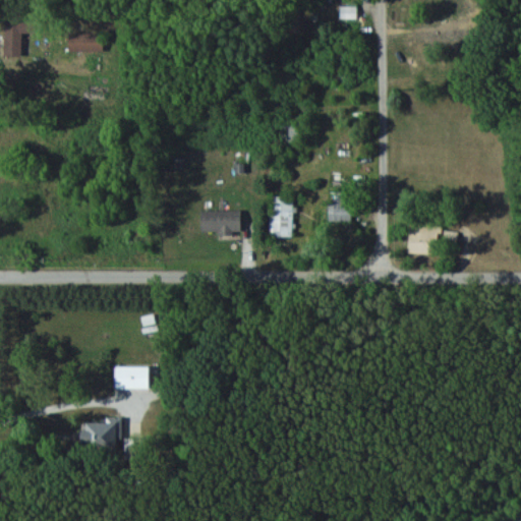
[(359,18),(359,6),(340,6),(340,18),(359,18)]
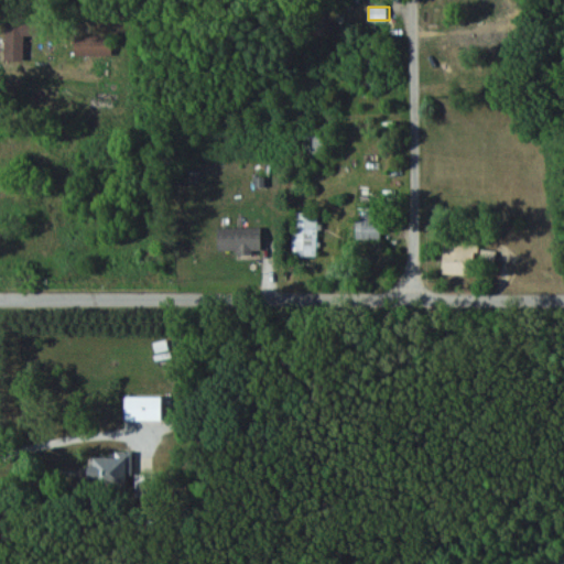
[(40,39),(40,24),(7,24),(7,39),(40,39)]
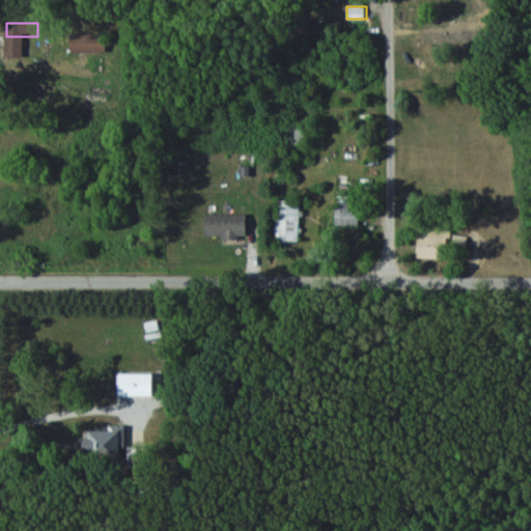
[(106,53),(106,34),(71,34),(71,53),(106,53)]
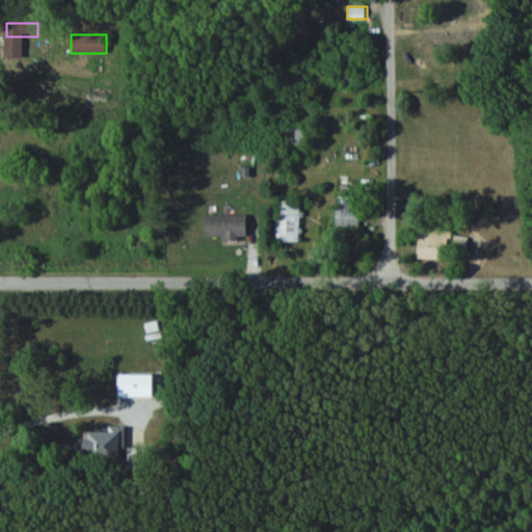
[(300,201),(274,201),(274,241),(300,241),(300,201)]
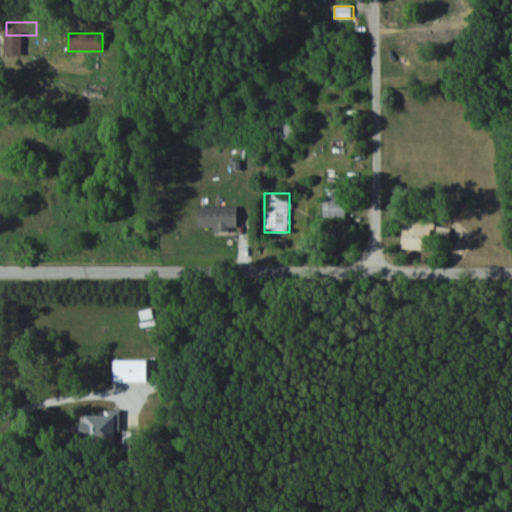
[(321,196),(322,218),(347,217),(346,195),(321,196)]
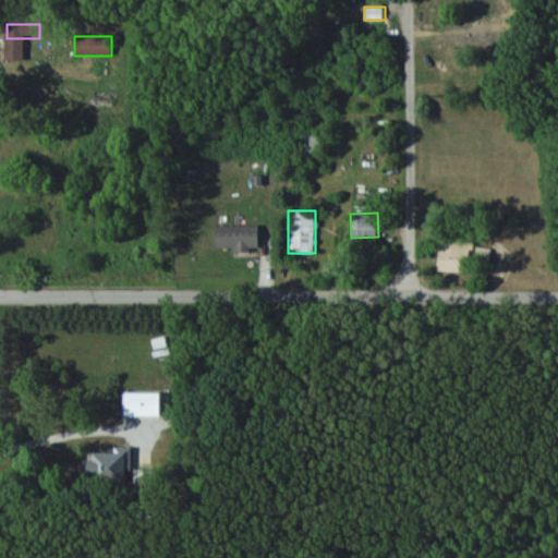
[(261,250),(261,226),(217,226),(217,250),(261,250)]
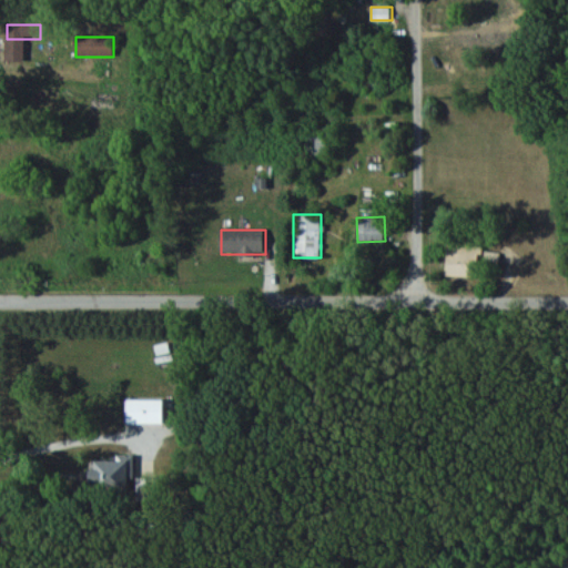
[(478,277),(478,242),(446,242),(446,277),(478,277)]
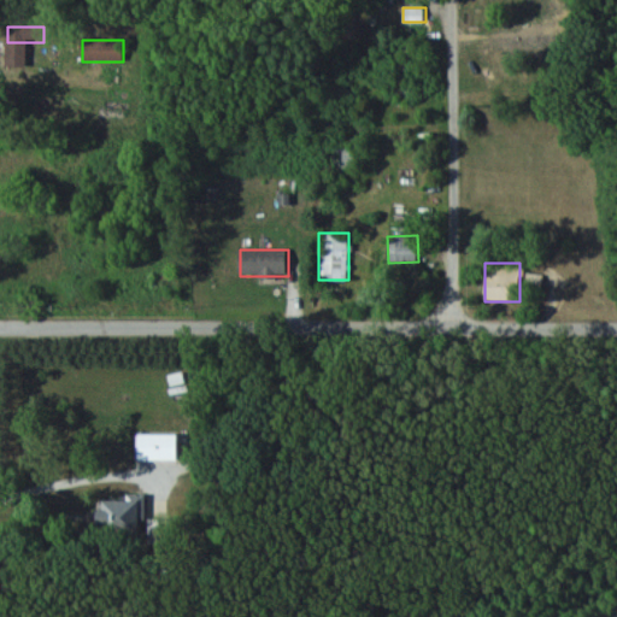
[(137,462),(175,462),(175,434),(137,434),(137,462)]
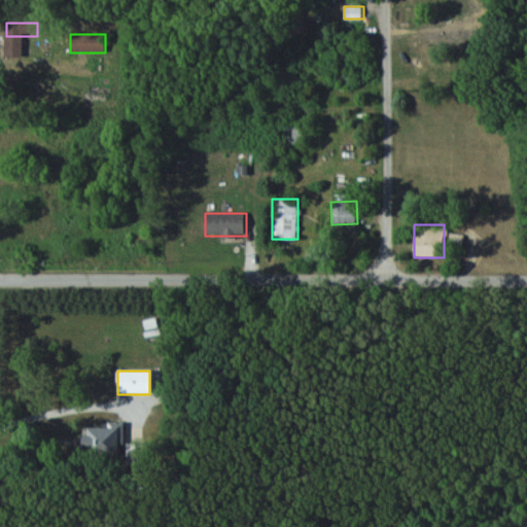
[(81,428),(81,449),(110,449),(110,428),(81,428)]
